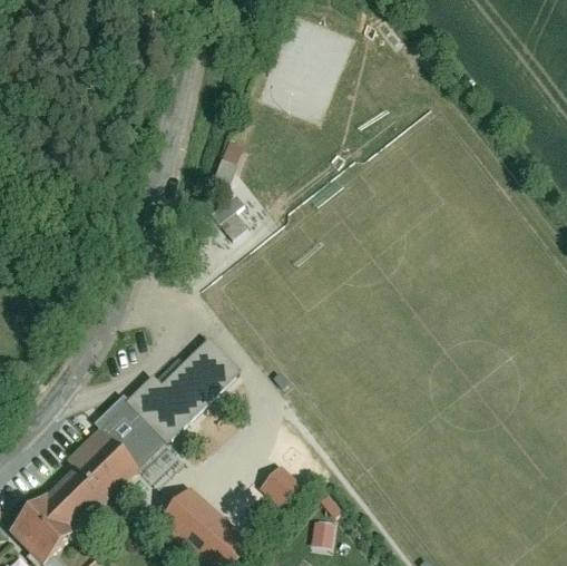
[(221,142),(209,172),(215,174),(227,144),(221,142)]
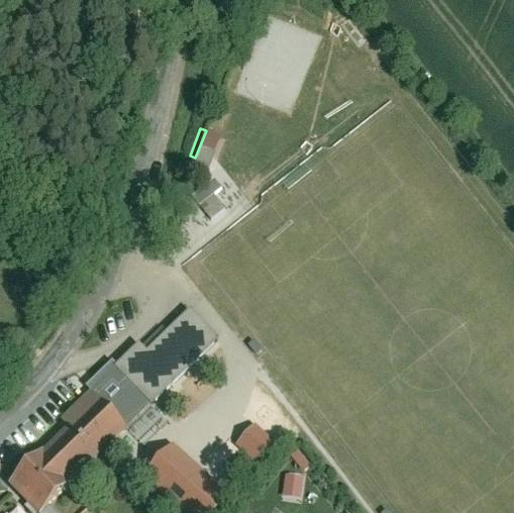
[(207,170),(224,135),(209,128),(193,163),(207,170)]
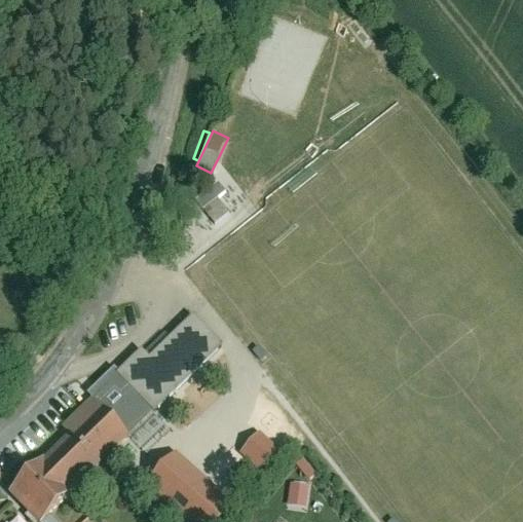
[(59,438),(2,492),(31,521),(34,521),(57,500),(54,498),(122,433),(141,452),(164,430),(150,414),(219,347),(188,315),(145,357),(137,347),(114,369),(109,363),(76,395),(81,400),(50,430),(59,438)]
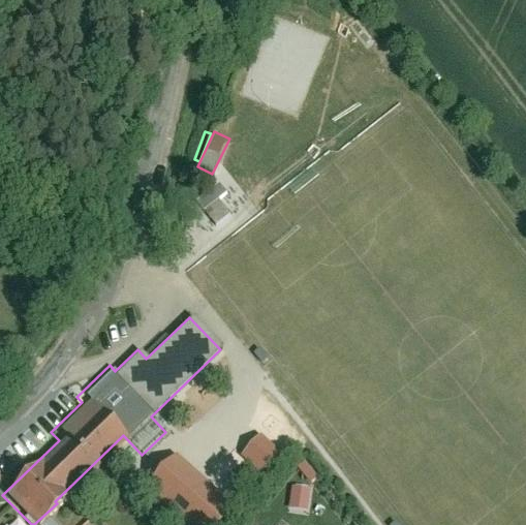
[(241,454),(260,472),(281,451),(261,432),(241,454)]
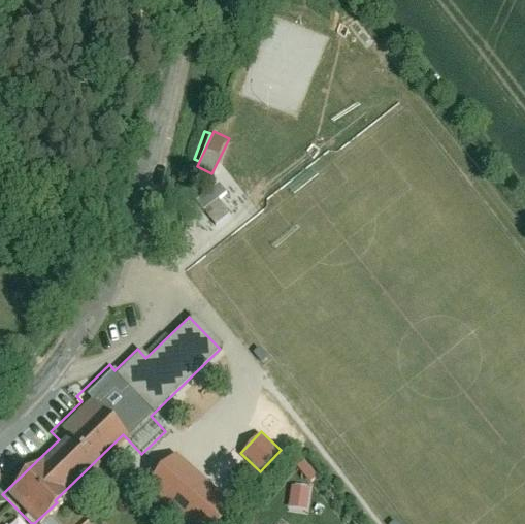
[(153,468),(134,489),(151,504),(169,485),(153,468)]
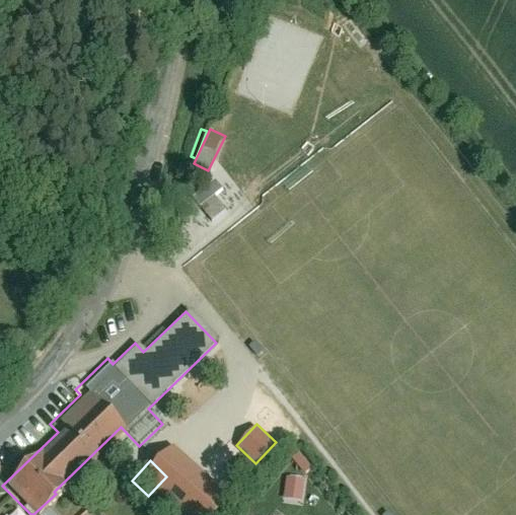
[(284,498),(303,499),(304,474),(285,474),(284,498)]
